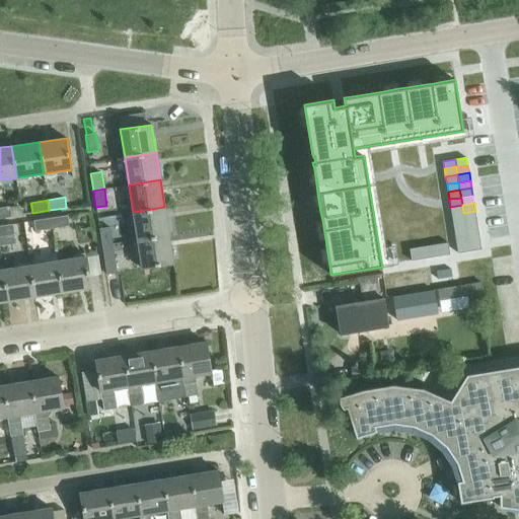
[(462,205),(450,207),(452,215),(463,213),(462,205)]
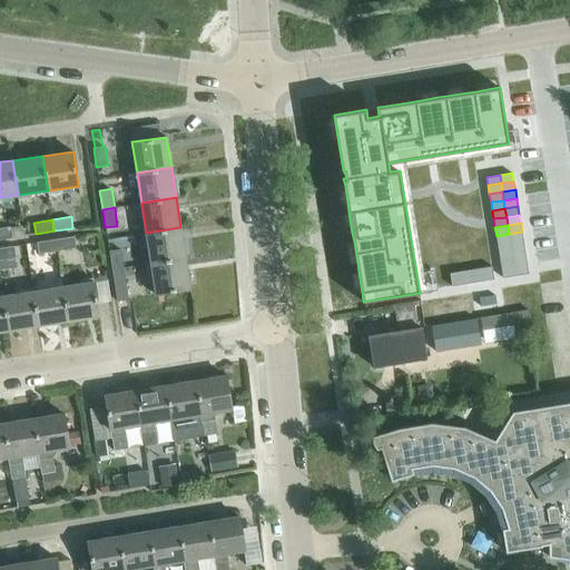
[(0,239),(12,238),(11,226),(0,227),(0,239)]
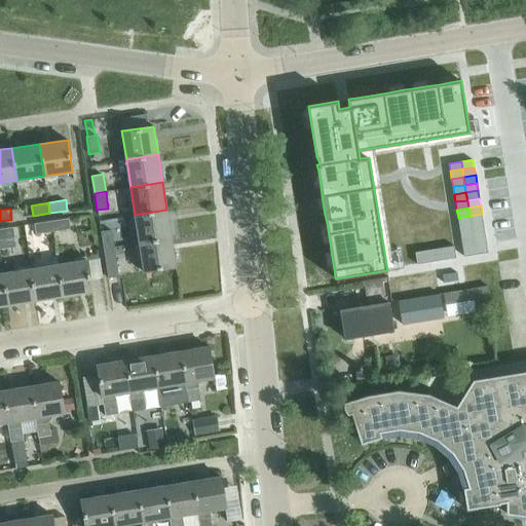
[(171,237),(166,210),(135,215),(139,242),(171,237)]
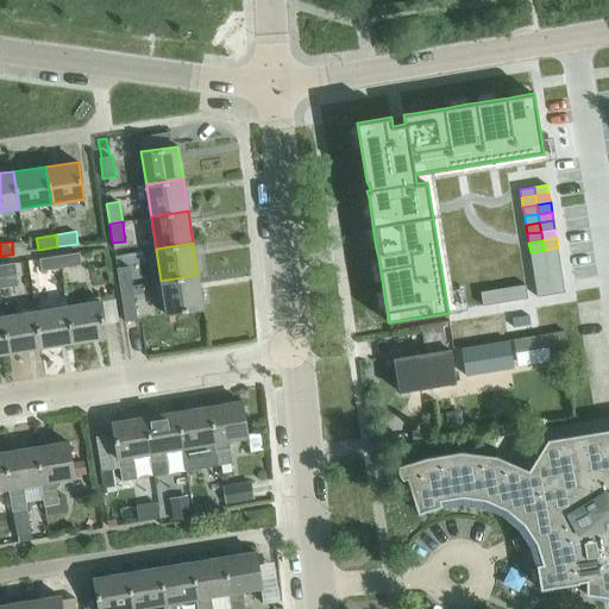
[(558,248),(544,250),(545,258),(559,256),(558,248)]
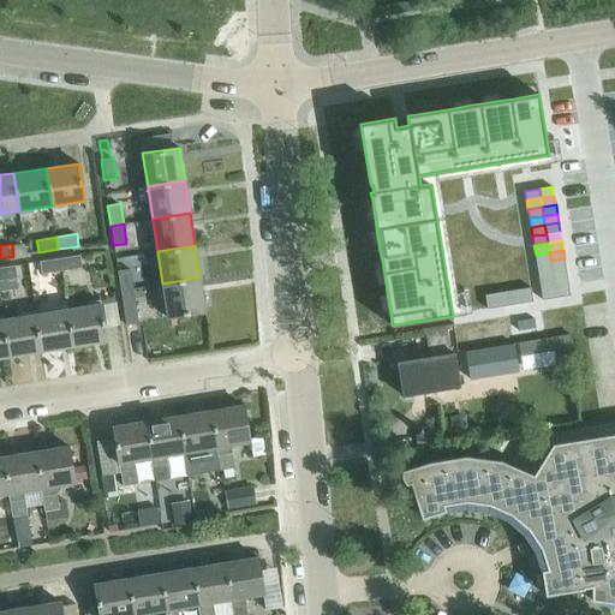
[(549,252),(536,255),(537,263),(550,261),(549,252)]
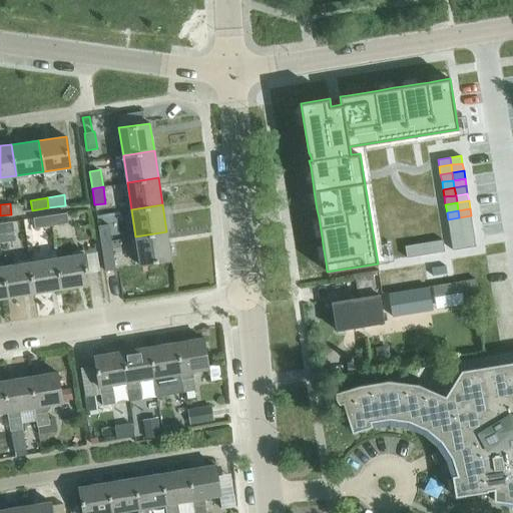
[(87,223),(86,211),(78,211),(79,223),(87,223)]
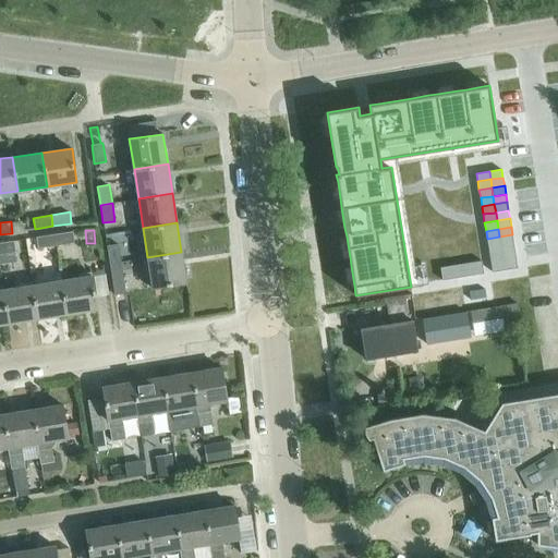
[(74,242),(73,231),(55,233),(56,244),(74,242)]
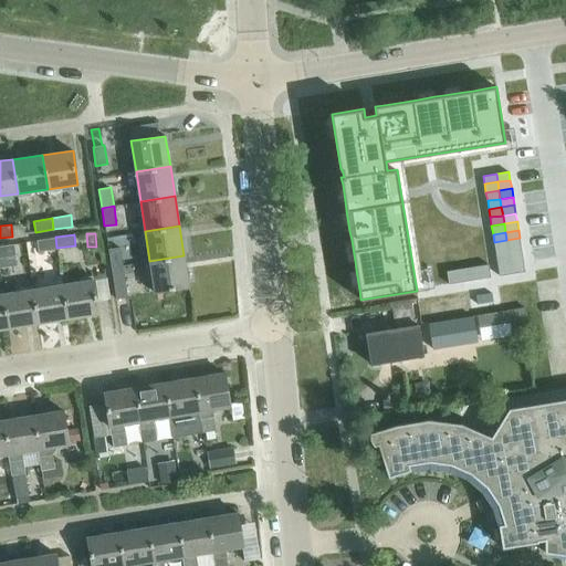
[(56,248),(55,237),(37,240),(39,251),(56,248)]
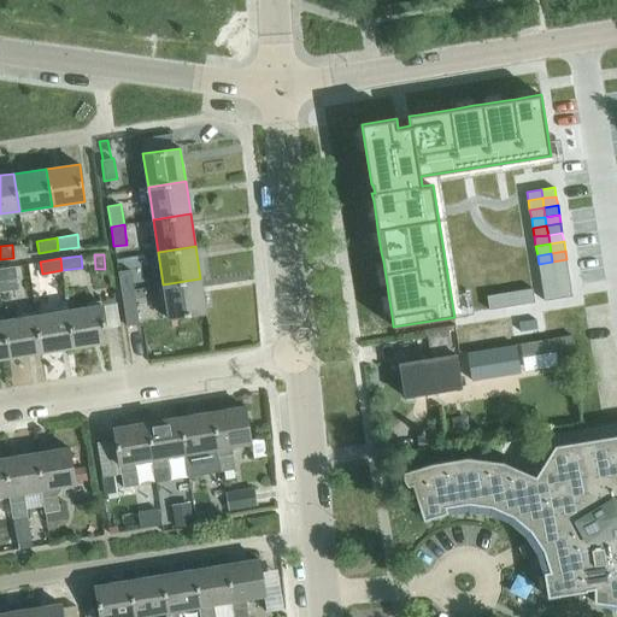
[(566,259),(552,262),(554,271),(568,269),(566,259)]
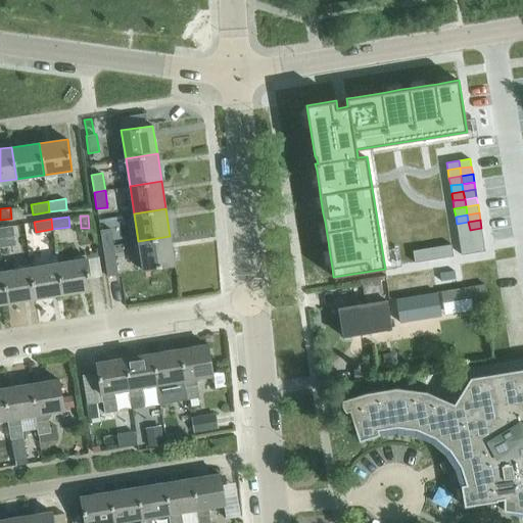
[(468,222),(457,224),(458,232),(470,230),(468,222)]
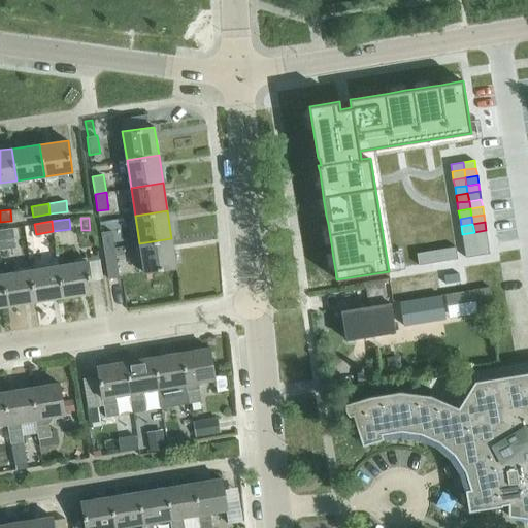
[(0,239),(14,238),(13,227),(0,229),(0,239)]
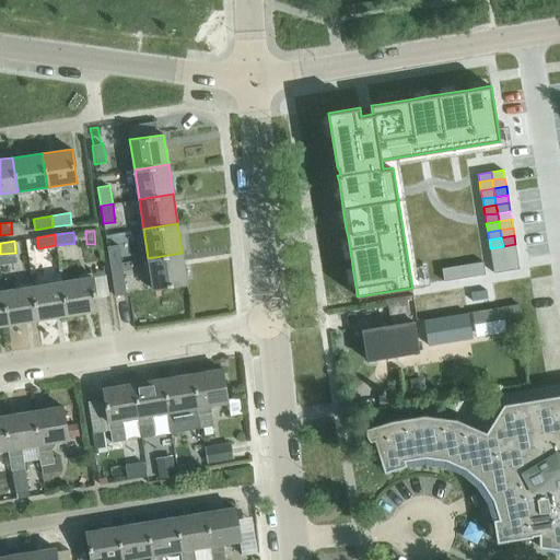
[(515,244),(503,246),(504,254),(516,252),(515,244)]
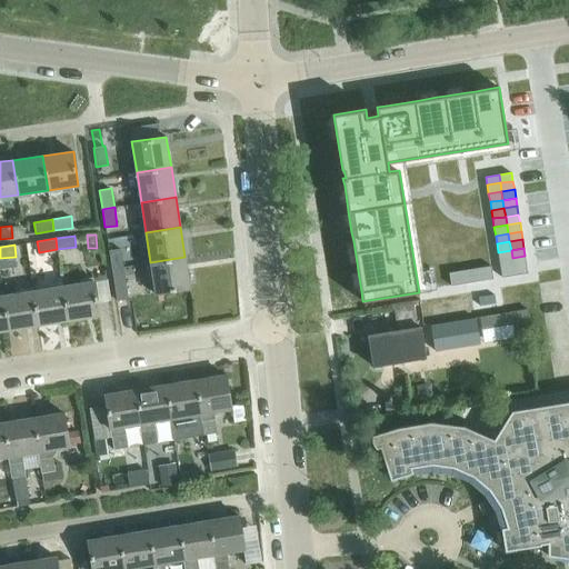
[(110,250),(112,269),(123,267),(121,249),(110,250)]
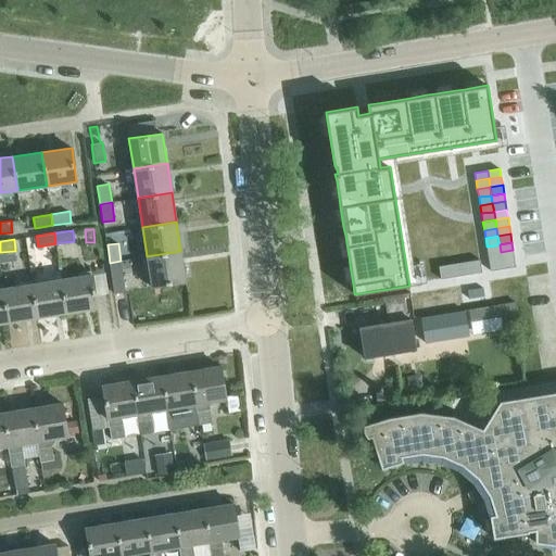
[(500,244),(487,247),(488,254),(501,252),(500,244)]
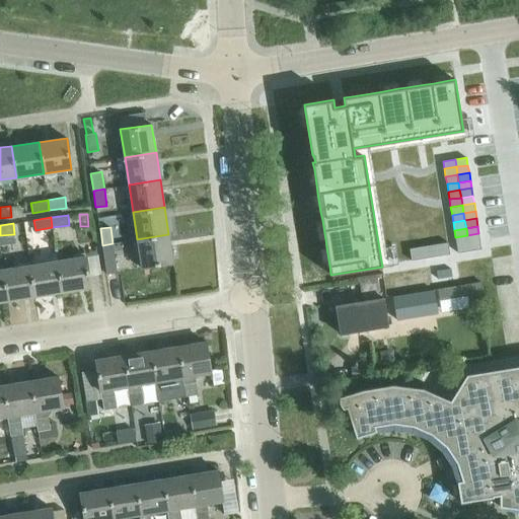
[(478,233),(467,235),(468,243),(480,241),(478,233)]
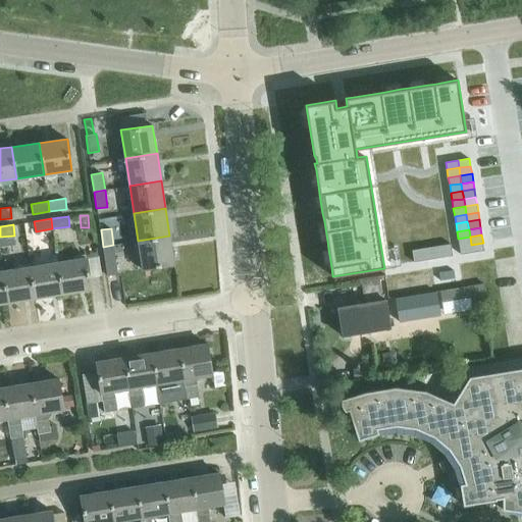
[(169,236),(138,241),(131,242),(133,253),(140,252),(143,269),(174,264),(169,236)]
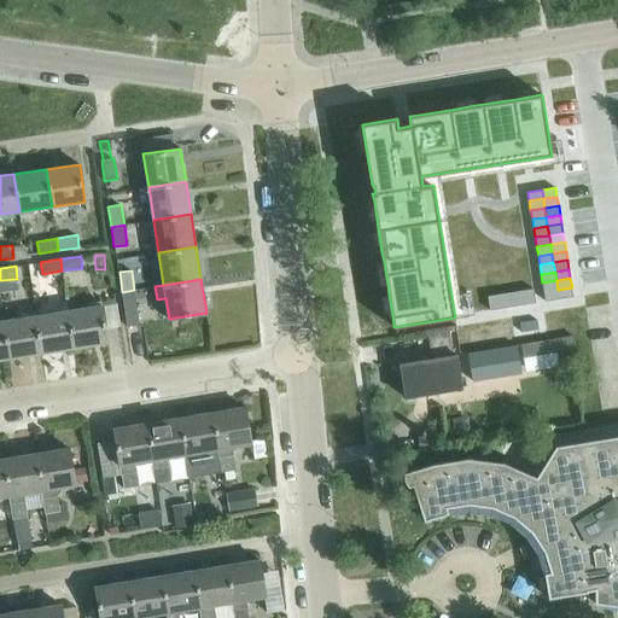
[(557,280),(542,283),(543,292),(558,290),(557,280)]
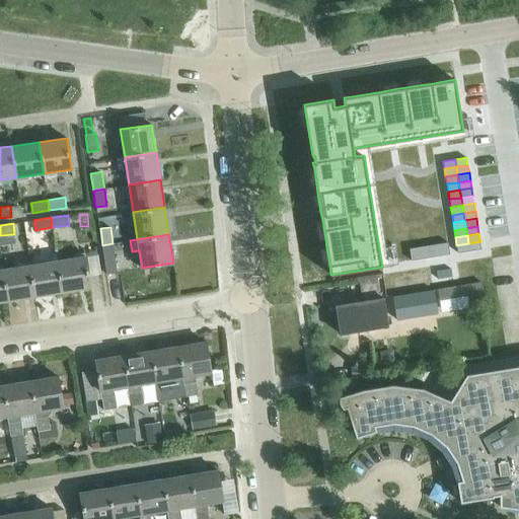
[(480,241),(468,243),(469,250),(482,248),(480,241)]
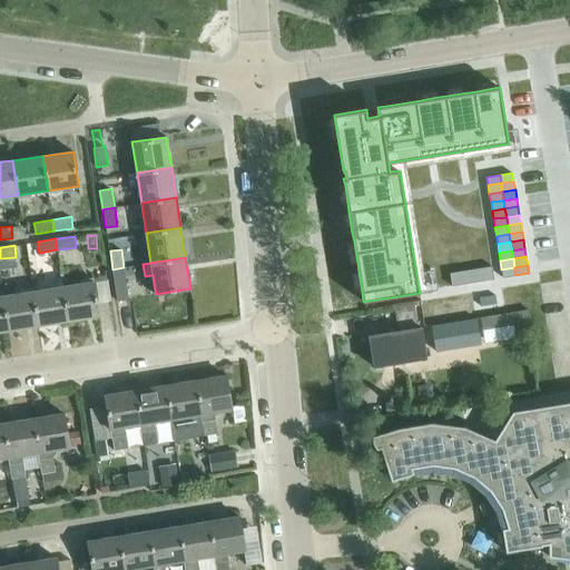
[(492,266),(483,267),(485,281),(494,278),(492,266)]
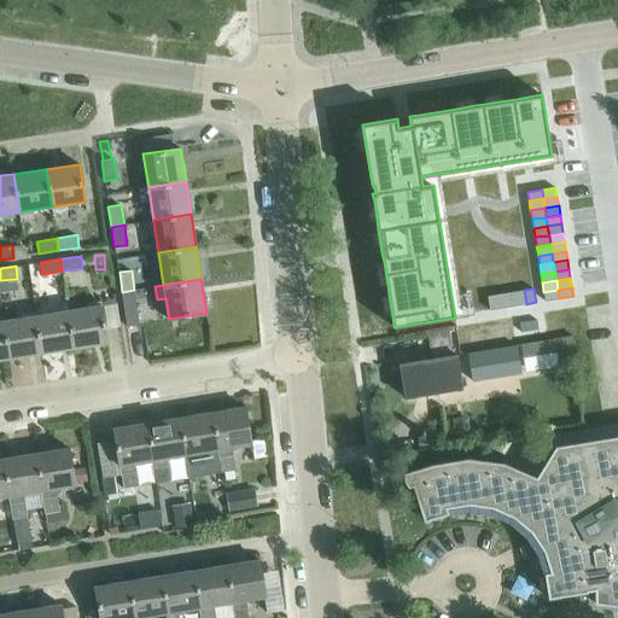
[(139,324),(134,290),(122,292),(127,326),(139,324)]
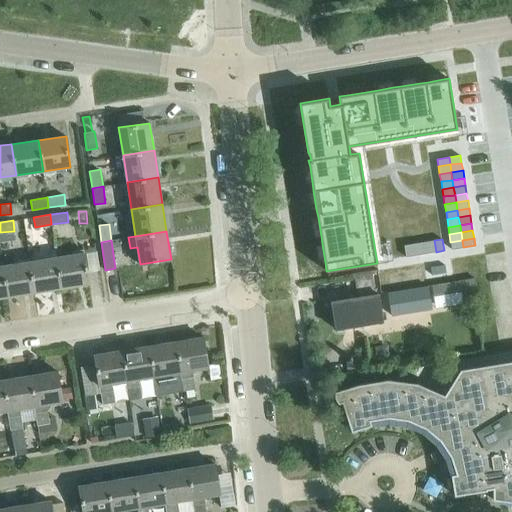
[(434,240),(427,241),(429,253),(436,252),(434,240)]
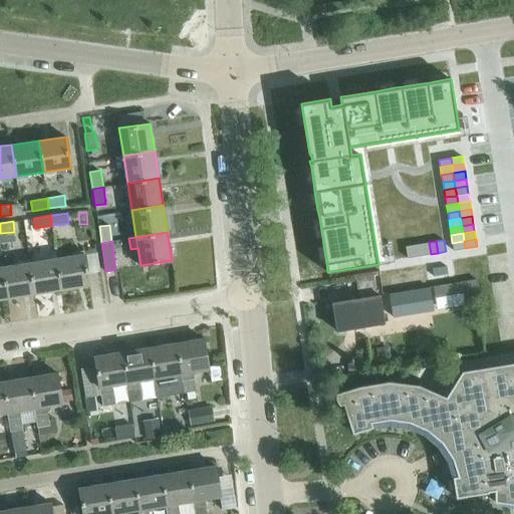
[(464,241),(452,243),(454,250),(465,248),(464,241)]
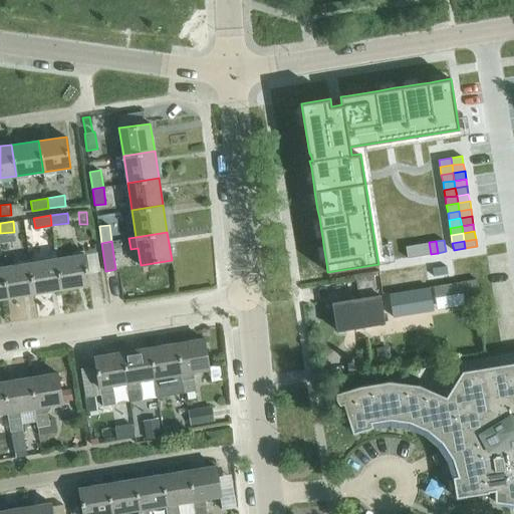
[(429,242),(421,243),(423,255),(431,254),(429,242)]
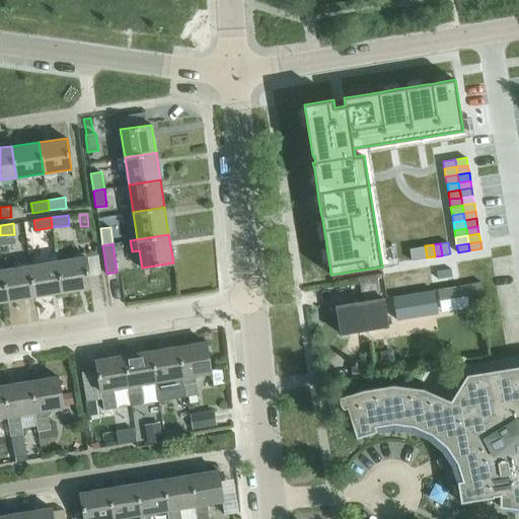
[(425,245),(417,247),(419,258),(427,257),(425,245)]
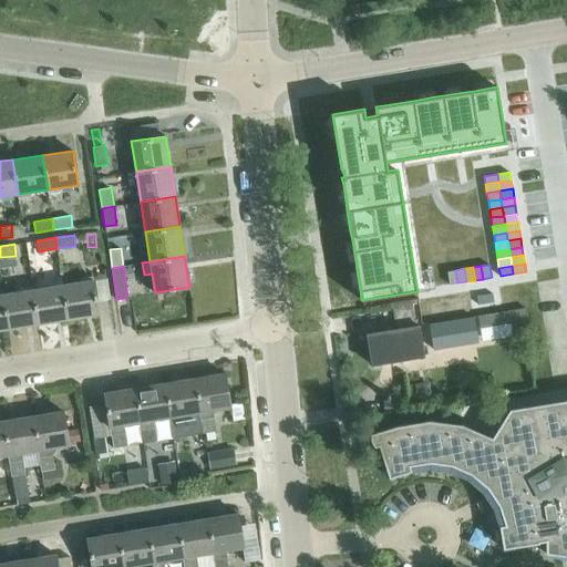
[(455,270),(447,271),(450,285),(457,282),(455,270)]
